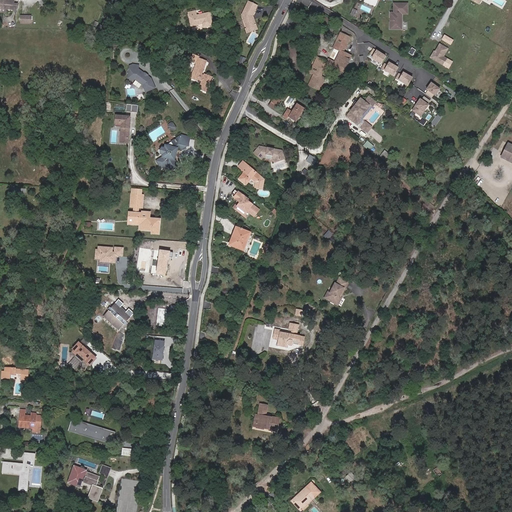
[(13,3),(13,0),(0,0),(0,8),(13,9),(13,3)]
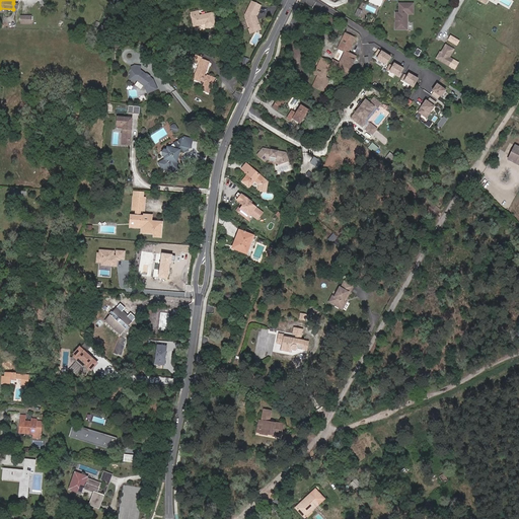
[(384,0),(368,0),(366,4),(380,10),(384,0)]
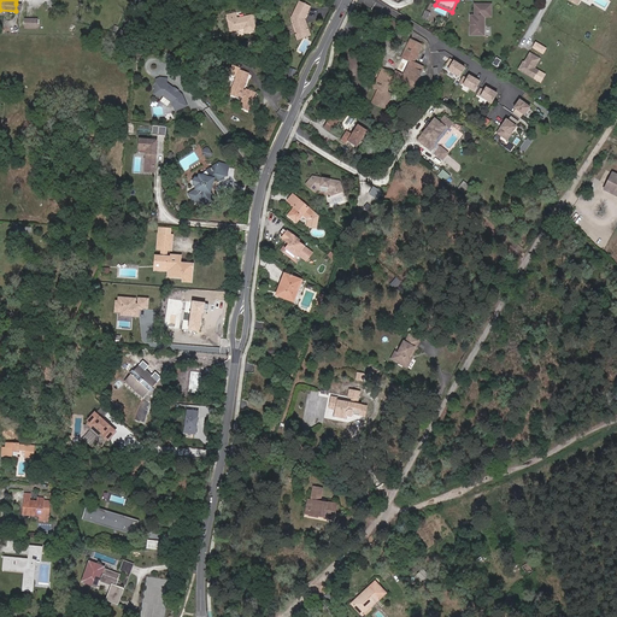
[(305,18),(311,7),(300,3),(293,18),(299,35),(310,30),(306,23),(305,22),(304,21),(305,18)]
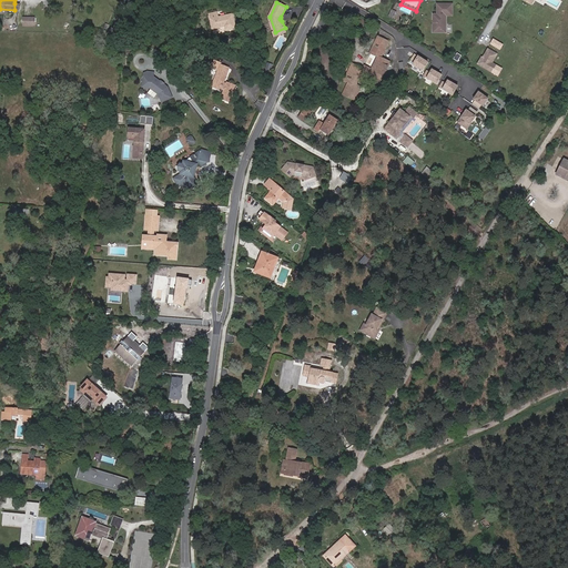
[(452,9),(450,4),(436,6),(437,16),(434,16),(435,31),(446,30),(445,14),(449,14),(449,9),(452,9)]
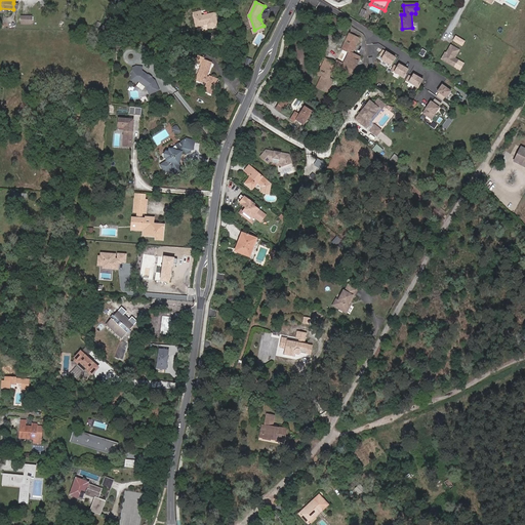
[(201,16),(200,12),(194,13),(197,27),(208,25),(209,28),(217,27),(214,13),(201,16)]
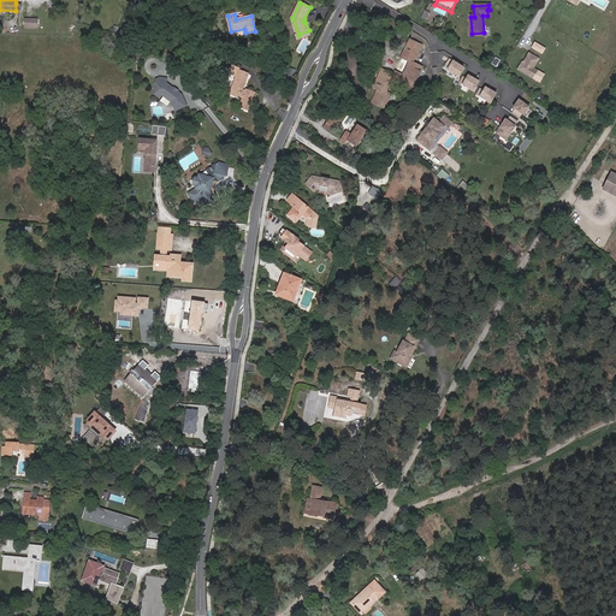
[(404,71),(418,77),(422,67),(412,63),(420,46),(410,41),(402,58),(409,61),(407,66),(404,71)]
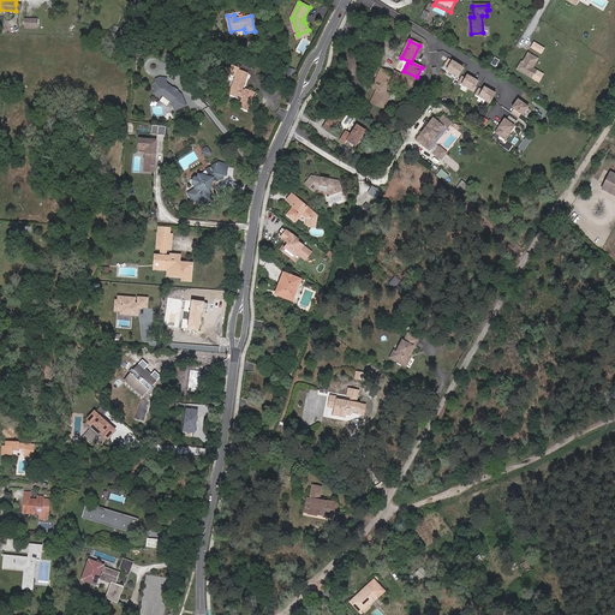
[(532,67),(538,59),(527,53),(523,63),(521,65),(520,64),(517,69),(532,78),(536,71),(532,67)]
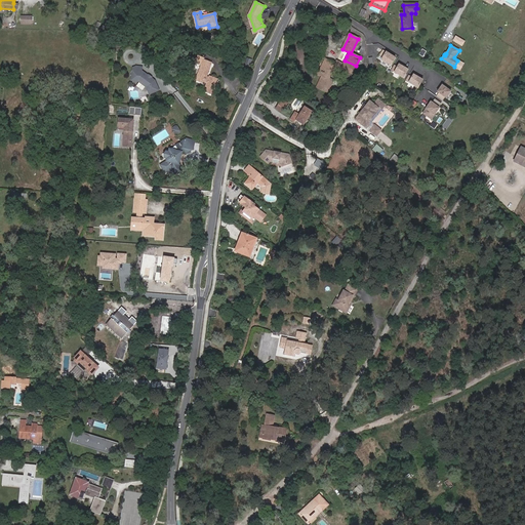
[(380,59),(391,66),(396,56),(386,50),(380,59)]
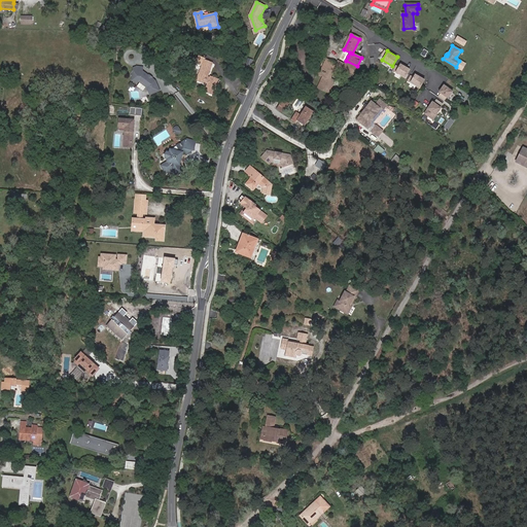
[(213,95),(218,79),(211,77),(210,78),(207,77),(212,64),(205,61),(197,80),(198,80),(196,84),(203,88),(205,83),(205,82),(209,83),(206,92),(213,95)]
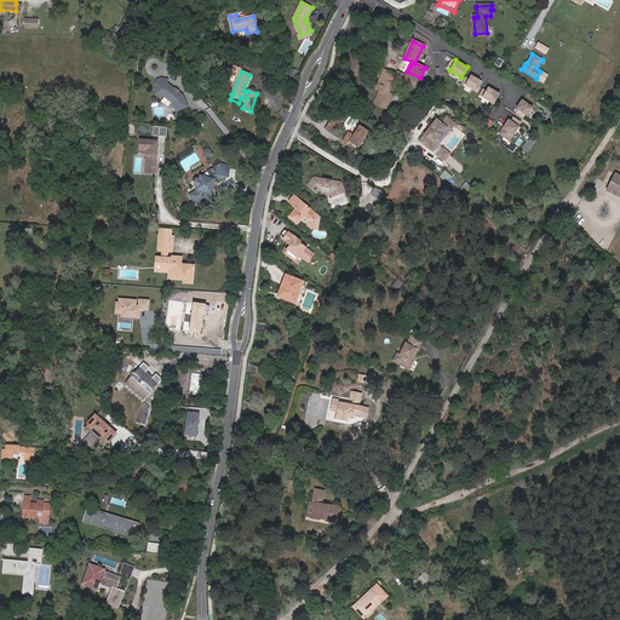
[(385,72),(384,73),(378,85),(383,87),(382,90),(375,103),(386,109),(392,96),(388,93),(394,81),(399,84),(402,75),(397,73),(396,76),(385,72)]
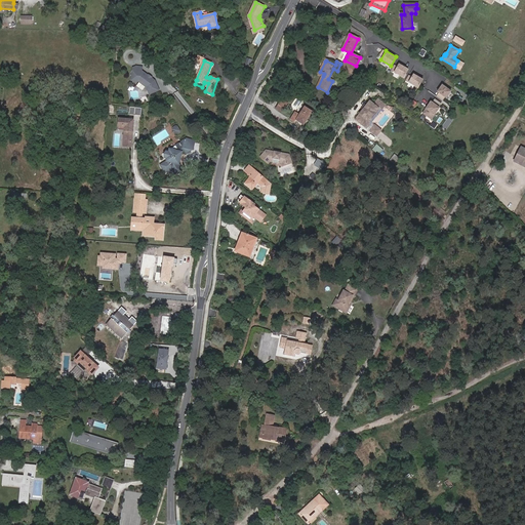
[(352,74),(356,66),(345,61),(341,69),(352,74)]
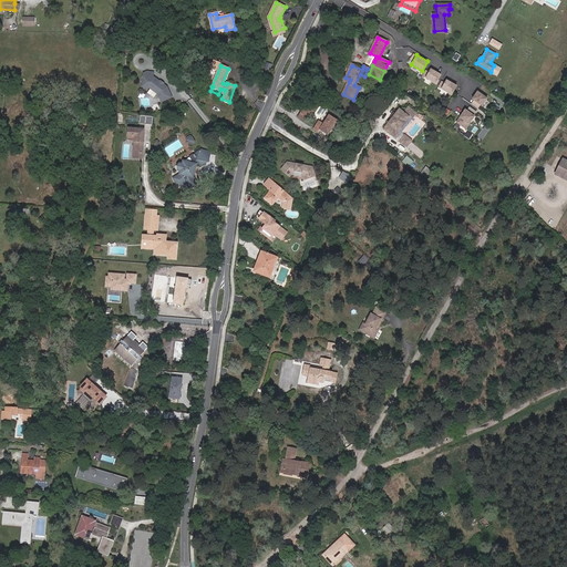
[(436,84),(442,75),(432,69),(426,78),(436,84)]
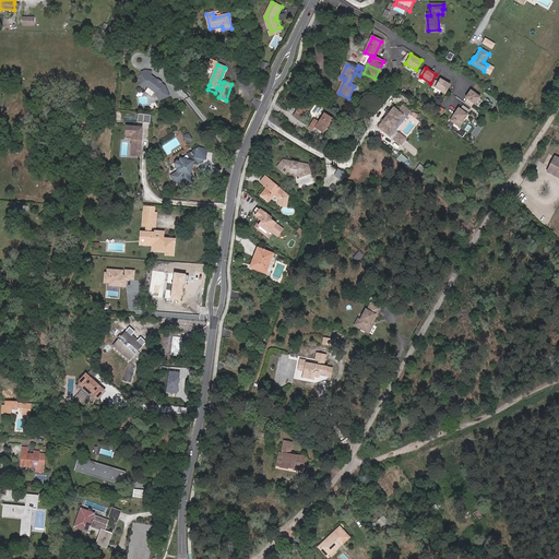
[(151,72),(140,71),(139,86),(147,87),(155,93),(158,100),(169,95),(165,85),(151,76),(151,72)]
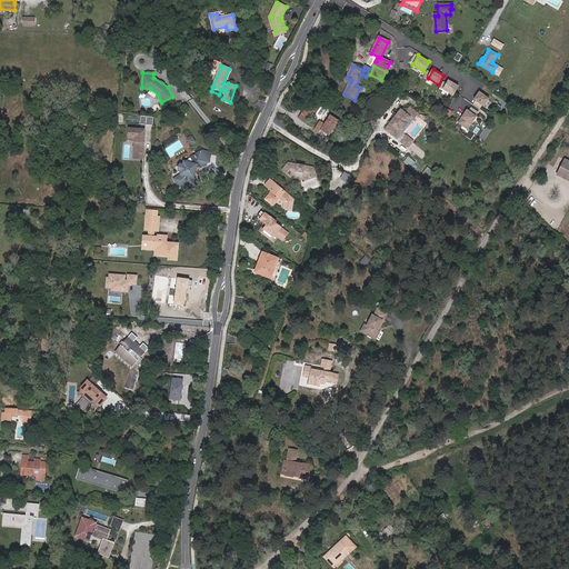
[(453,96),(459,87),(449,81),(443,89),(453,96)]
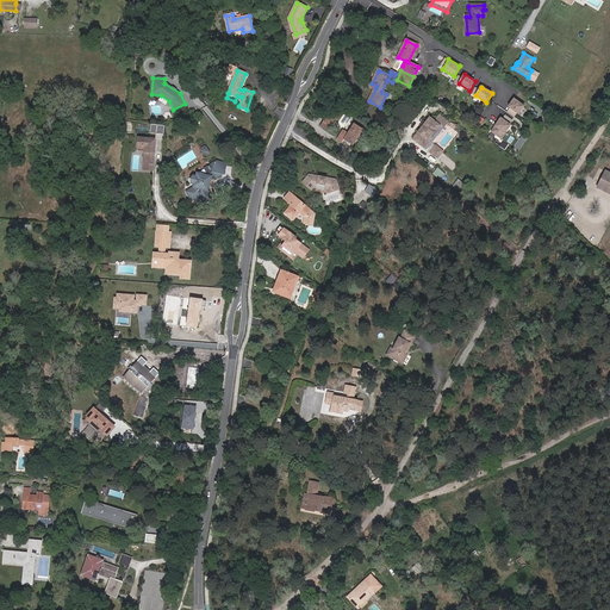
[(526,106),(515,99),(509,106),(520,113),(526,106)]
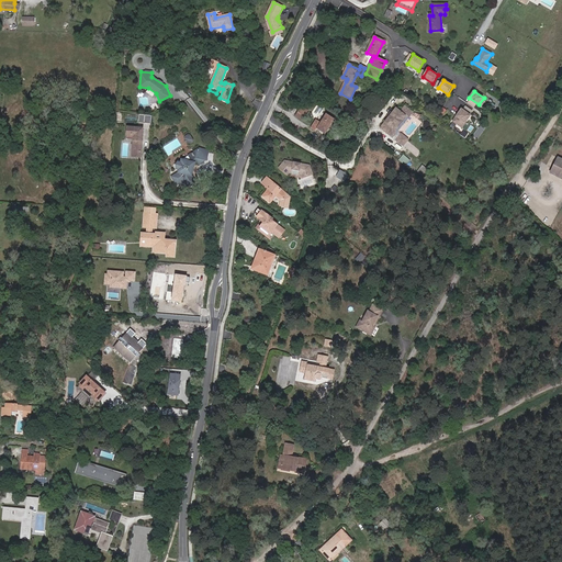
[(306,112),(300,108),(294,115),(302,120),(306,112)]
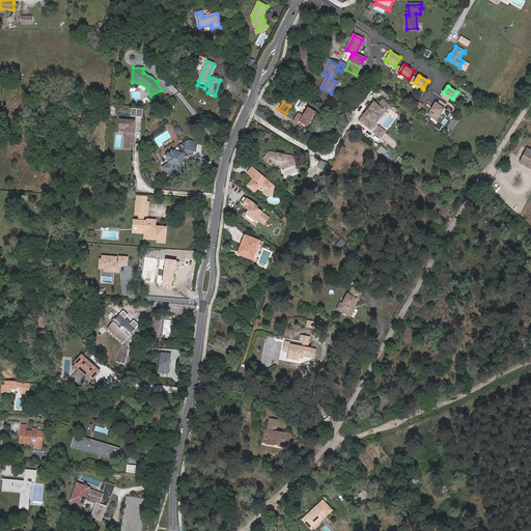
[(367,111),(359,121),(367,128),(382,110),(384,112),(389,107),(382,102),(378,107),(373,104),(370,108),(367,111)]
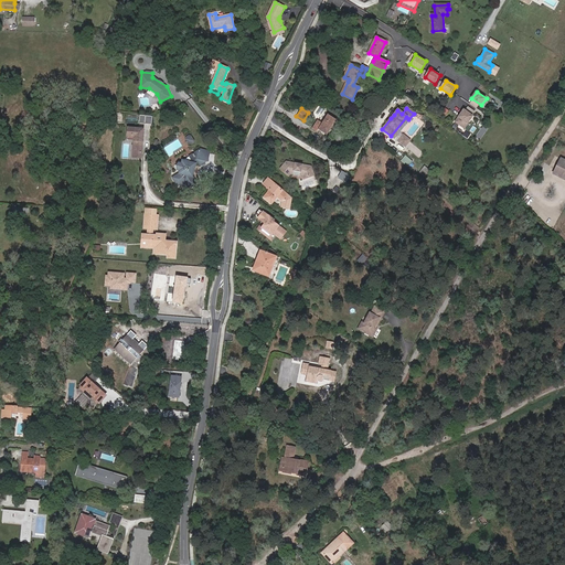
[(465,128),(473,116),(465,109),(456,121),(465,128)]
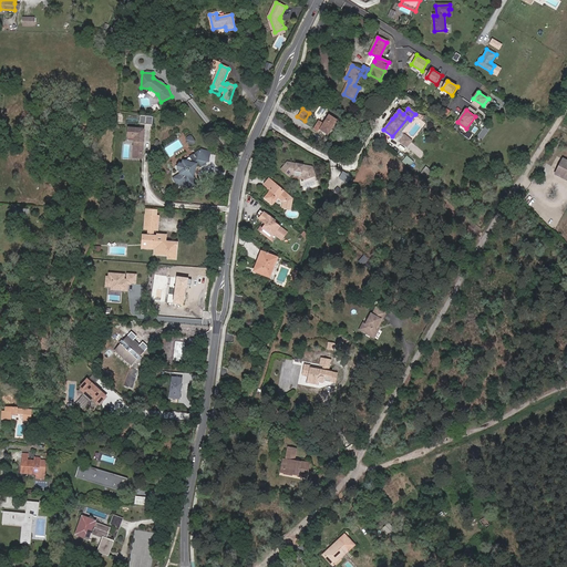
[(337,121),(329,115),(319,130),(328,135),(337,121)]
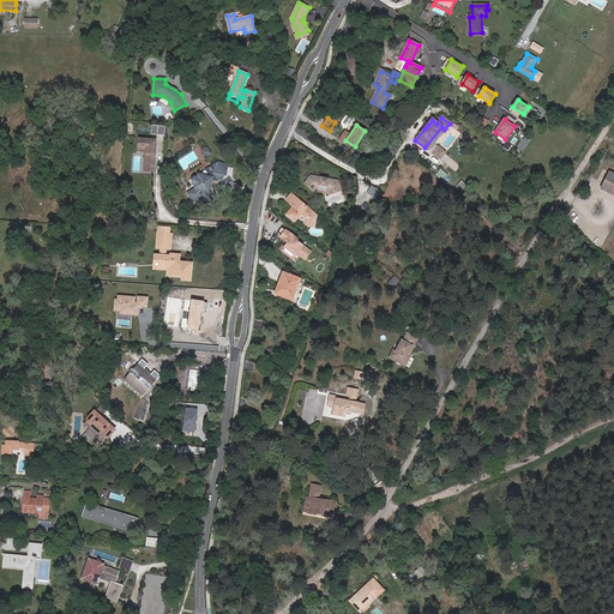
[(441,127),(425,148),(428,150),(444,130),(441,127)]
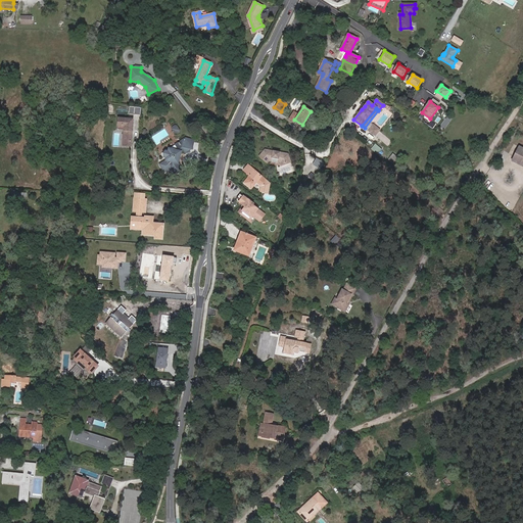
[(422,113),(419,119),(434,128),(437,123),(422,113)]
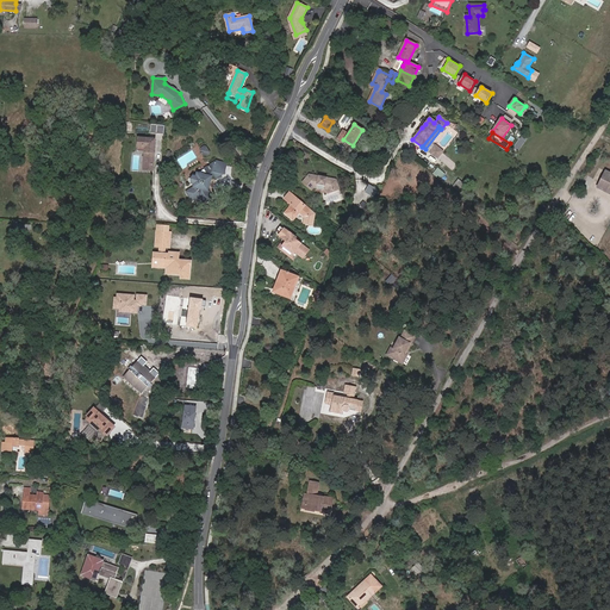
[(153,170),(155,139),(138,138),(138,145),(145,145),(145,151),(144,169),(153,170)]
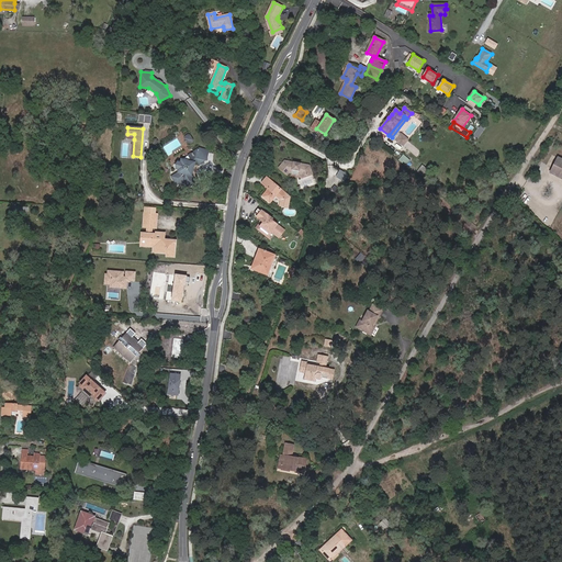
[(481,139),(487,144),(494,135),(487,130),(481,139)]
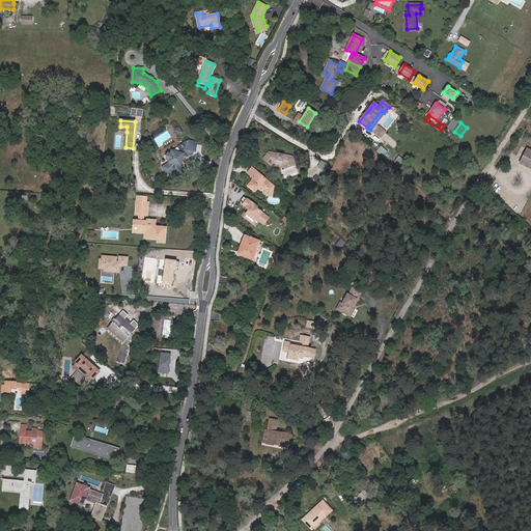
[(374,133),(380,138),(384,133),(379,128),(374,133)]
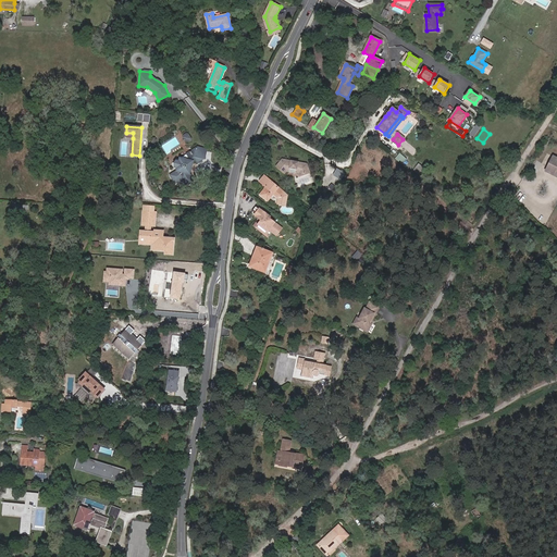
[(31,158),(35,157),(37,157),(37,158),(44,157),(42,146),(29,148),(31,158)]
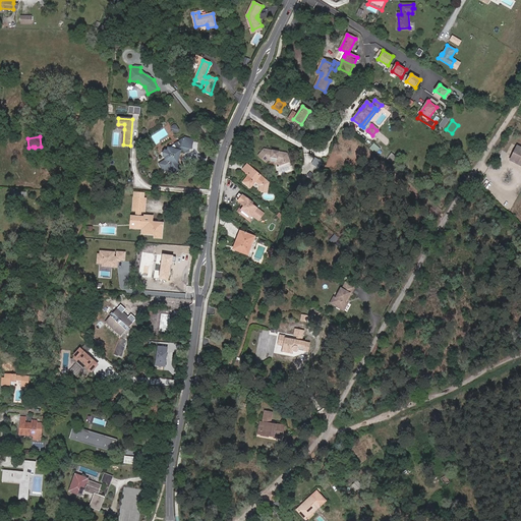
[(176,160),(178,152),(180,151),(182,149),(184,152),(191,147),(185,138),(179,142),(178,142),(179,145),(175,147),(173,149),(168,148),(165,150),(163,156),(166,160),(160,164),(164,171),(168,168),(172,169),(174,173),(181,169),(177,162),(176,160)]
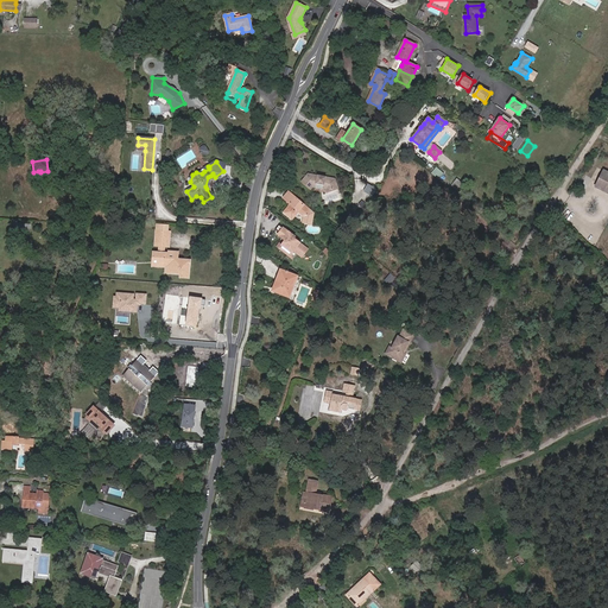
[(437,166),(432,171),(441,178),(445,173),(437,166)]
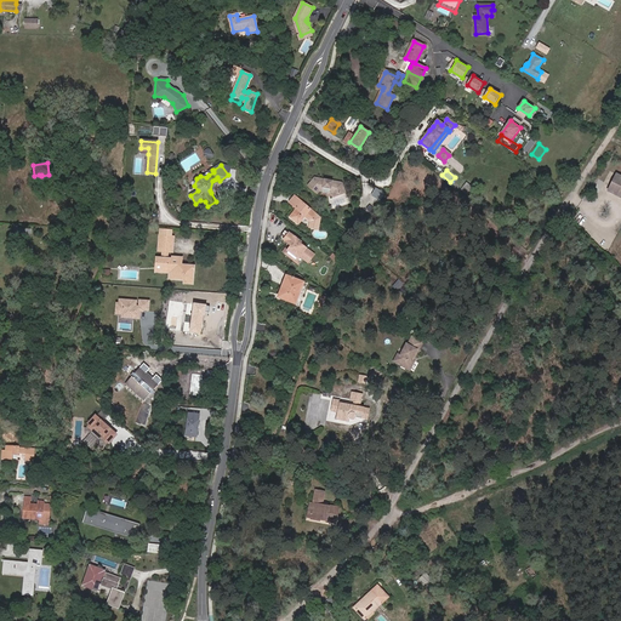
[(620,175),(617,174),(609,191),(620,195),(620,175)]
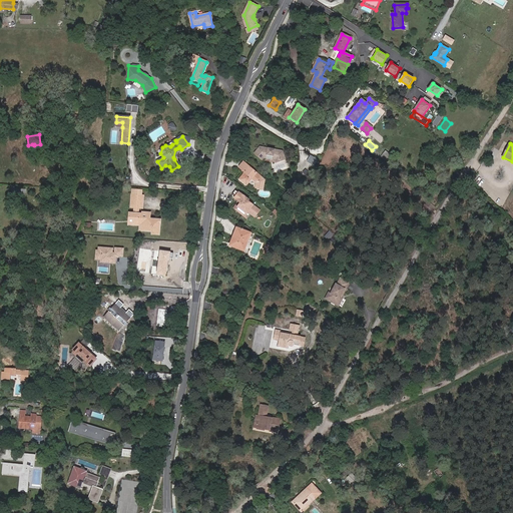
[(286,158),(283,151),(276,149),(268,148),(268,149),(265,148),(261,147),(254,153),(263,159),(264,157),(267,158),(267,155),(274,156),(273,159),(276,159),(277,162),(286,158)]
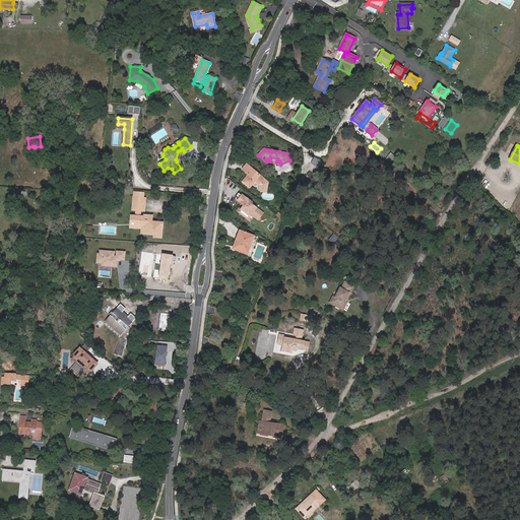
[(391,152),(386,157),(392,161),(396,156),(391,152)]
